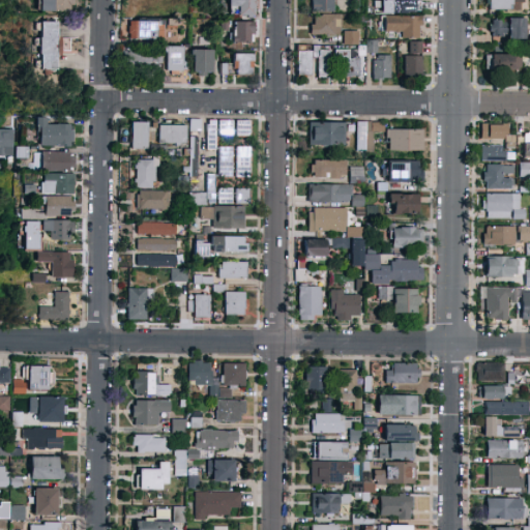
[(74,0),(74,12),(37,12),(37,0),(74,0)]
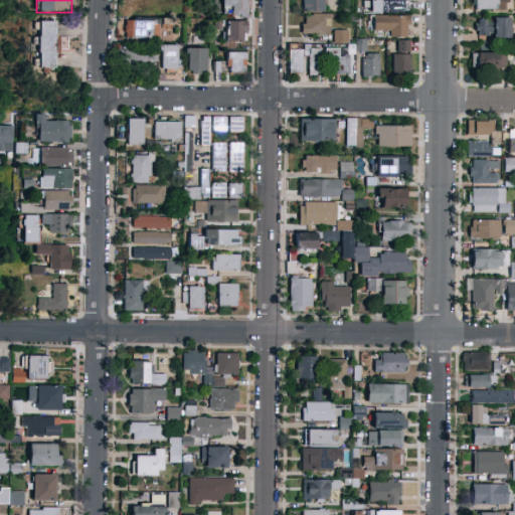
[(247,0),(247,15),(222,15),(222,0),(247,0)]
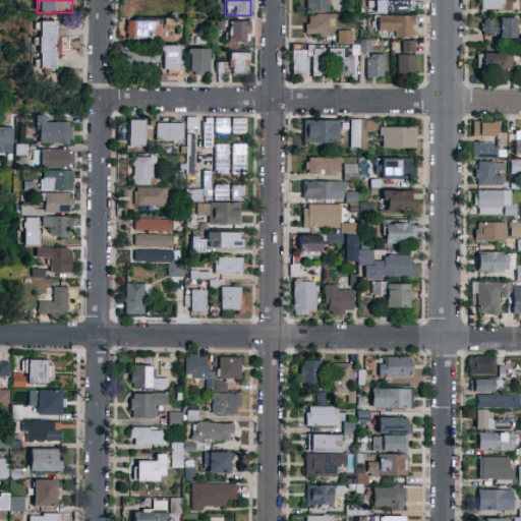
[(328,0),(328,11),(306,11),(306,0),(328,0)]
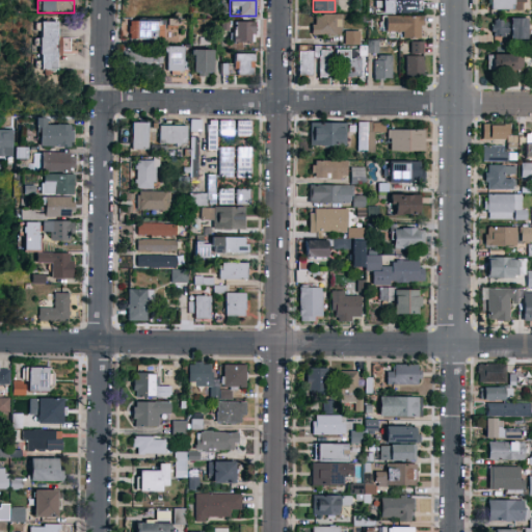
[(418,0),(418,12),(382,12),(382,0),(418,0)]
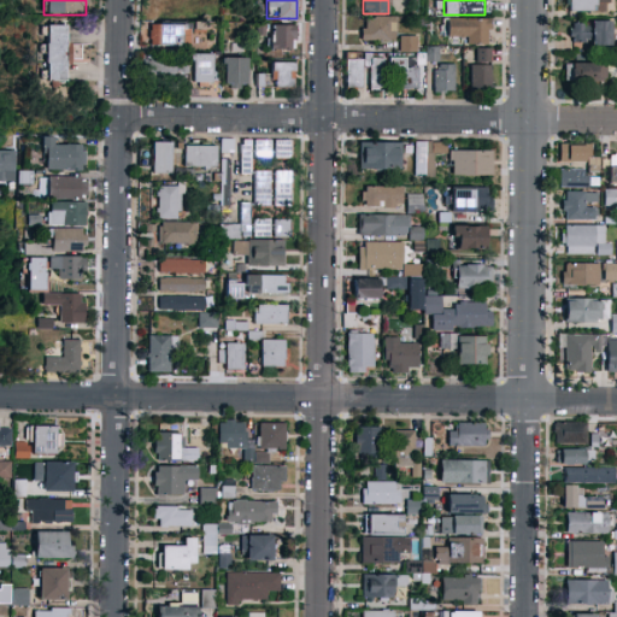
[(598,3),(598,12),(566,12),(566,0),(606,0),(606,3),(598,3)]
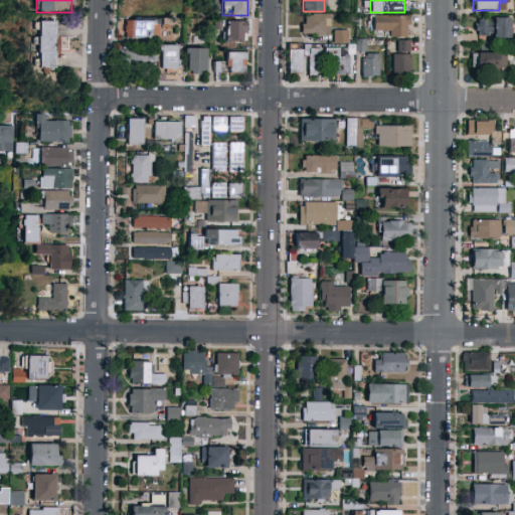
[(301,34),(301,15),(330,15),(330,34),(301,34)]
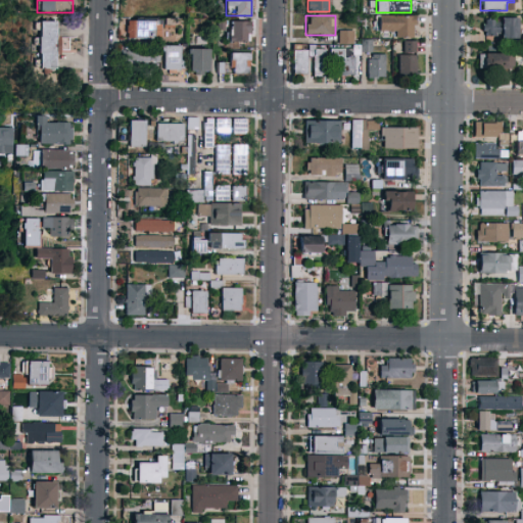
[(415,16),(415,37),(378,37),(378,16),(415,16)]
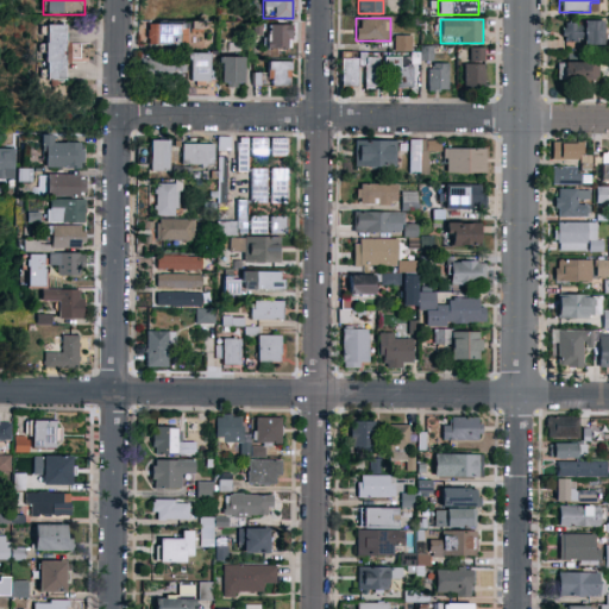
[(603,22),(603,44),(563,44),(563,22),(603,22)]
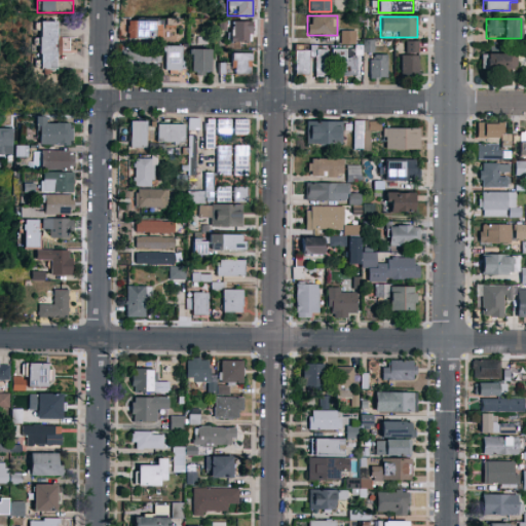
[(160,39),(125,39),(125,21),(160,21),(160,39)]
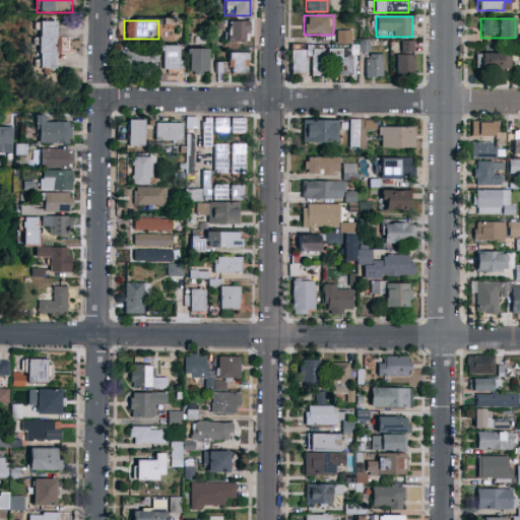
[(250,42),(228,42),(228,21),(250,21),(250,42)]
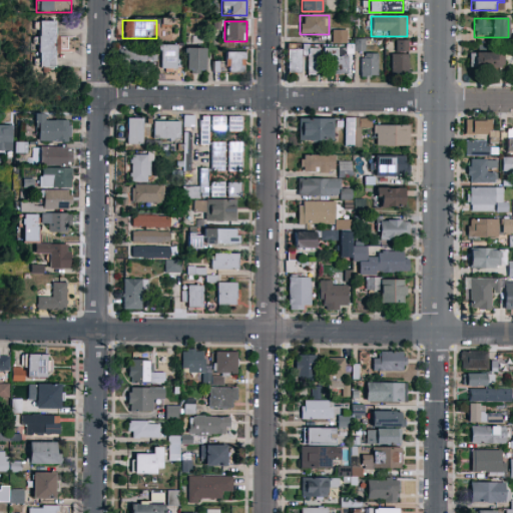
[(37,22),(54,22),(54,37),(68,37),(68,52),(54,52),(54,68),(36,68),(37,22)]
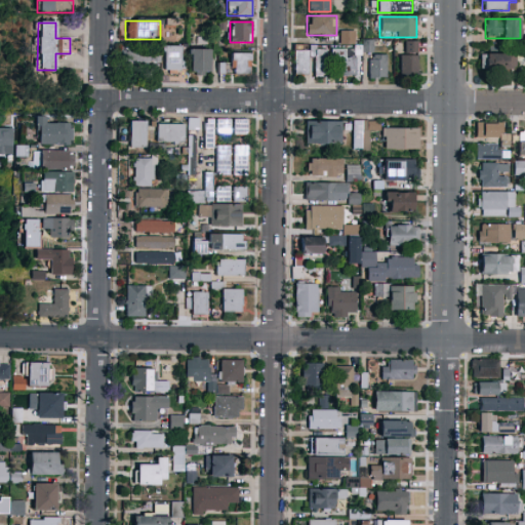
[(339,44),(339,31),(356,31),(356,44),(339,44)]
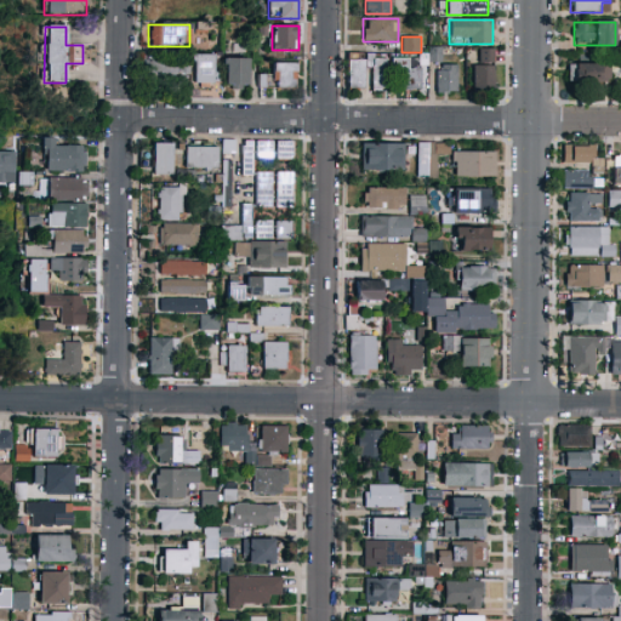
[(428,62),(440,62),(442,46),(428,46),(428,62)]
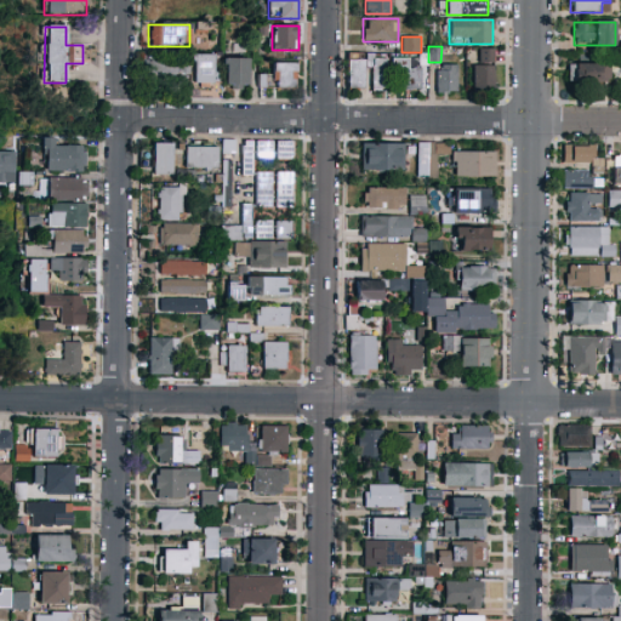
[(472,50),(494,50),(494,91),(472,91),(472,50)]
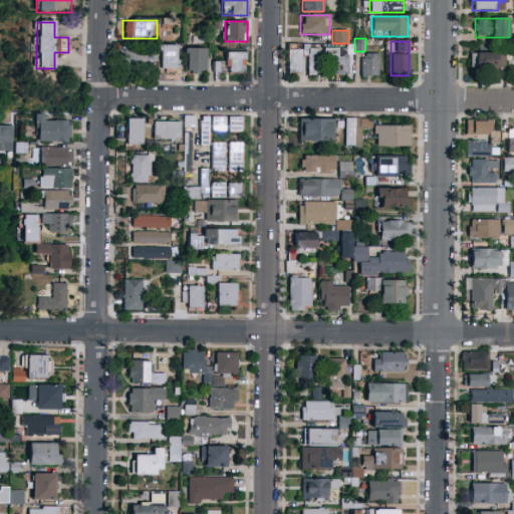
[(287,73),(287,44),(301,44),(301,73),(287,73)]
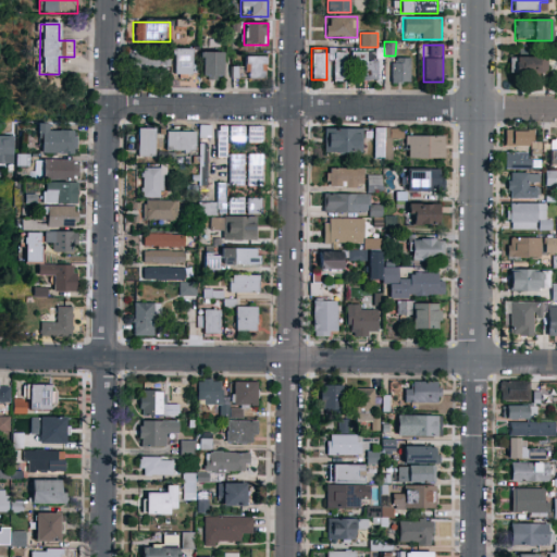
[(173,74),(173,49),(194,49),(194,74),(173,74)]
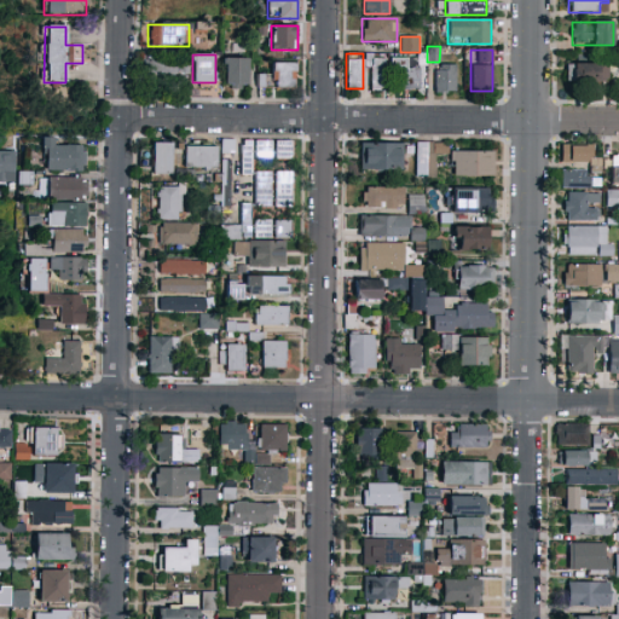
[(247,58),(247,87),(224,87),(224,58),(247,58)]
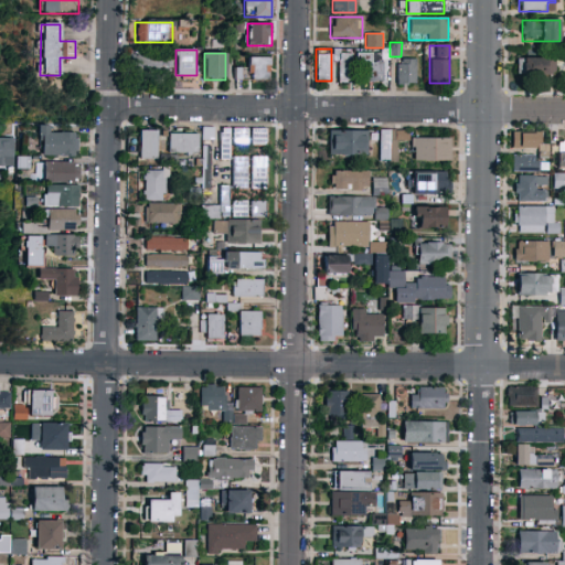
[(339,81),(339,53),(351,53),(351,81),(339,81)]
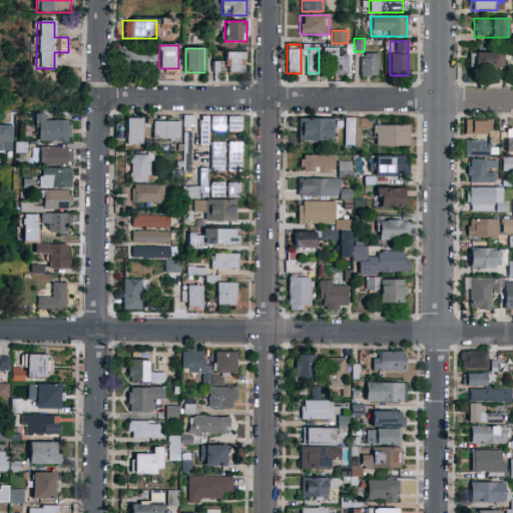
[(348,74),(325,74),(325,48),(338,48),(338,57),(348,57),(348,74)]
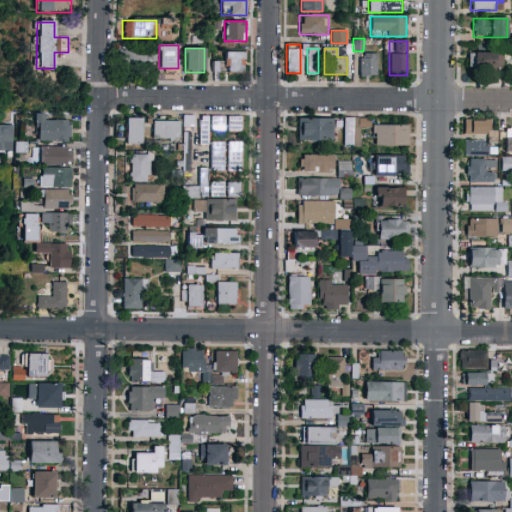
[(120,66),(120,50),(145,50),(145,66),(120,66)]
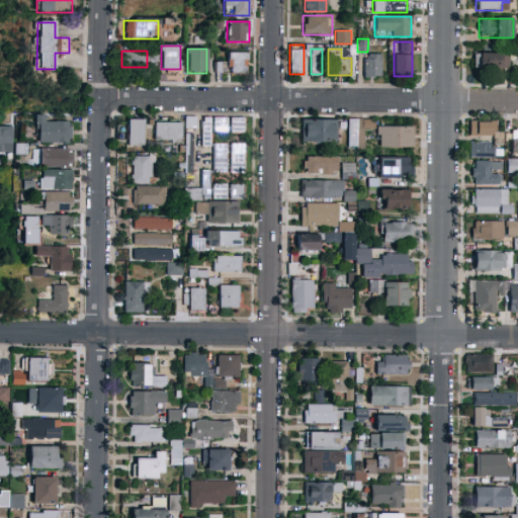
[(247,53),(247,74),(221,74),(221,65),(228,65),(228,53),(247,53)]
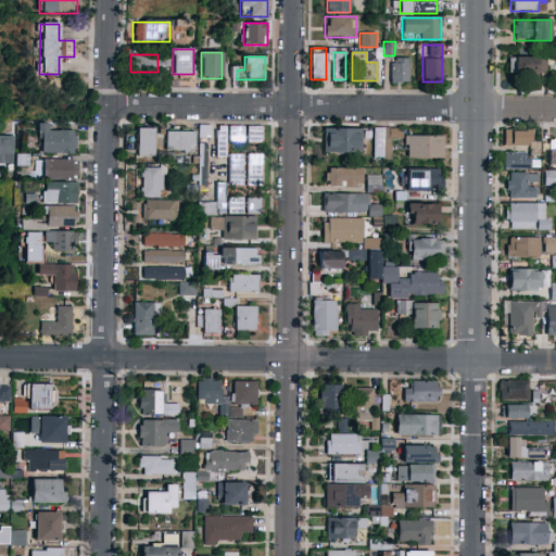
[(409,58),(409,83),(390,83),(390,58),(409,58)]
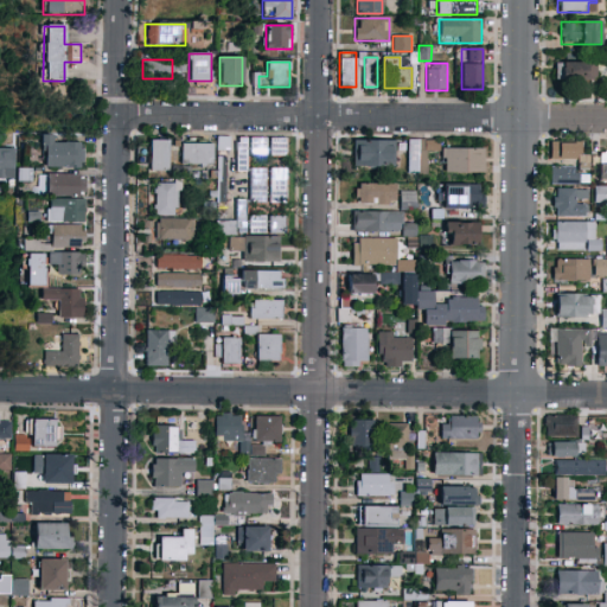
[(556,63),(595,63),(595,80),(556,80),(556,63)]
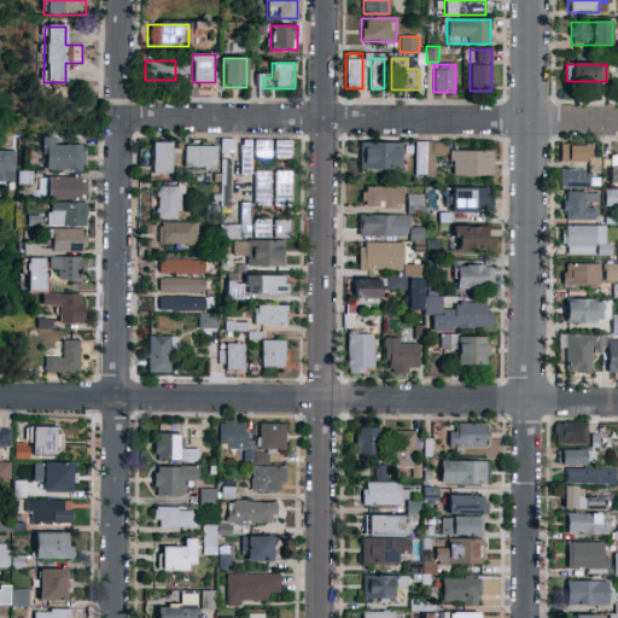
[(53,138),(53,146),(83,146),(83,172),(42,172),(42,138),(53,138)]
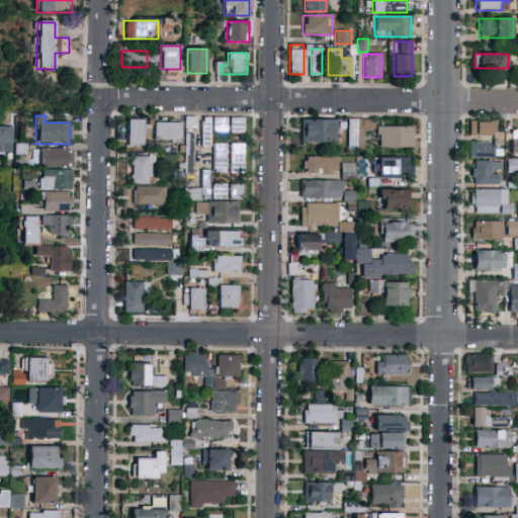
[(346,147),(363,147),(363,128),(355,128),(355,117),(346,117),(346,147)]
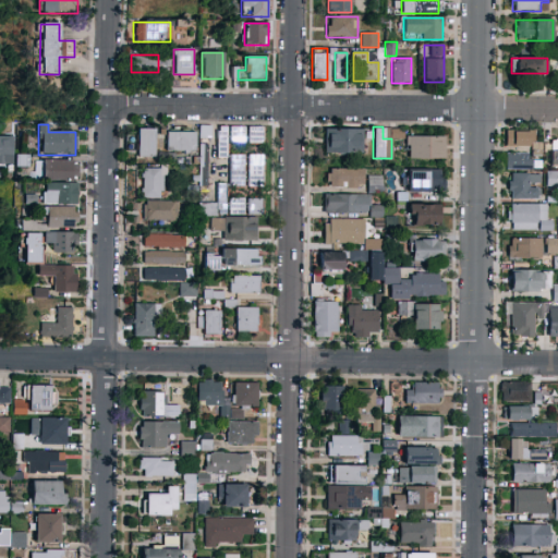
[(217,158),(217,128),(226,128),(226,158),(217,158)]
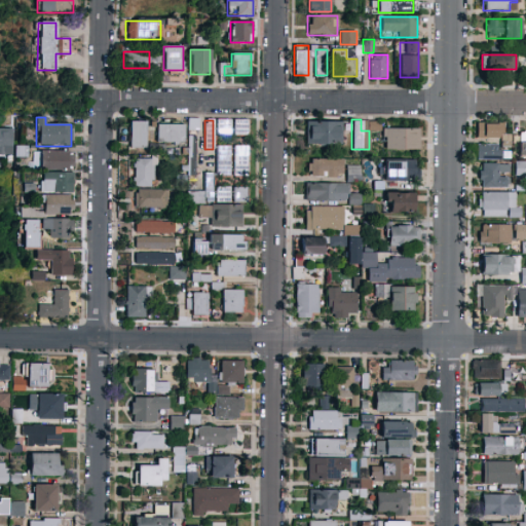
[(230,135),(216,135),(216,120),(230,120),(230,135)]
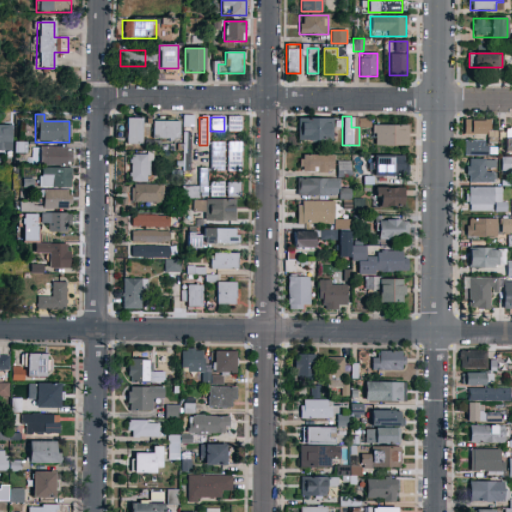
[(240,132),(227,132),(227,117),(240,117),(240,132)]
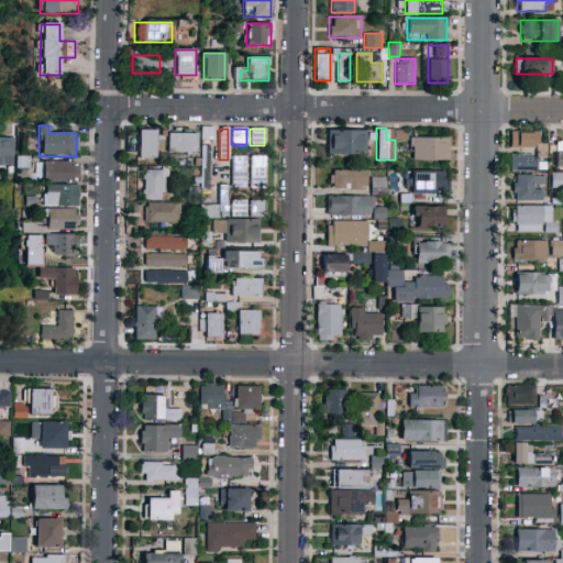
[(387,139),(406,139),(406,129),(387,129),(387,139)]
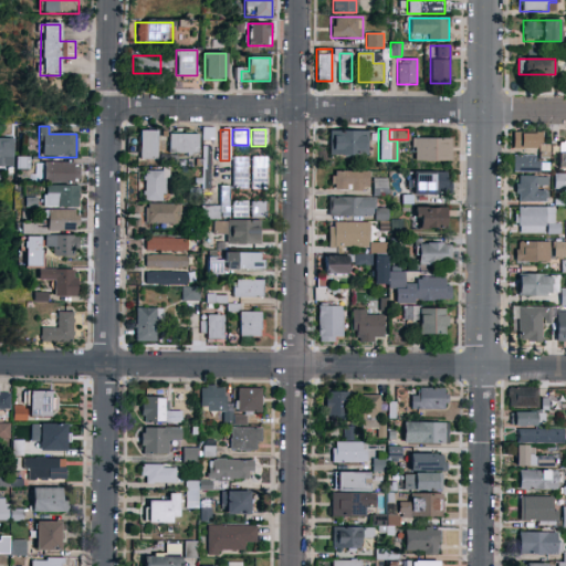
[(138,132),(157,132),(157,159),(138,159),(138,132)]
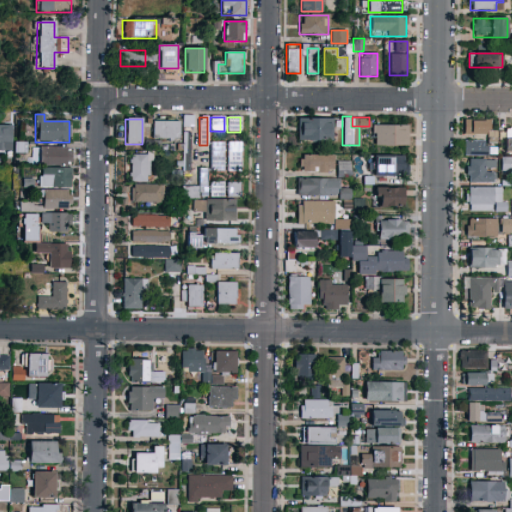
[(333,119),(333,141),(298,141),(298,119),(333,119)]
